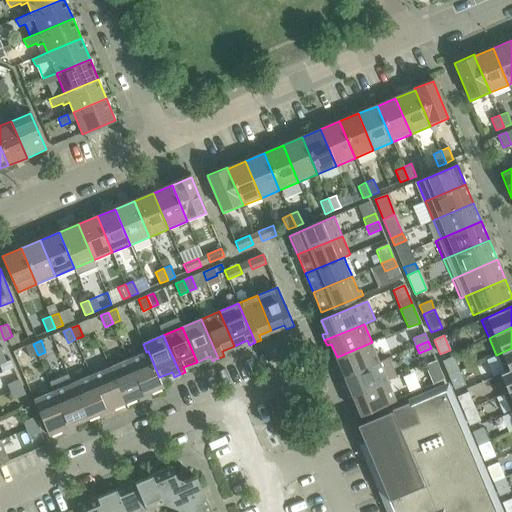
[(380,361),(372,342),(337,357),(342,370),(338,372),(340,378),(380,361)]
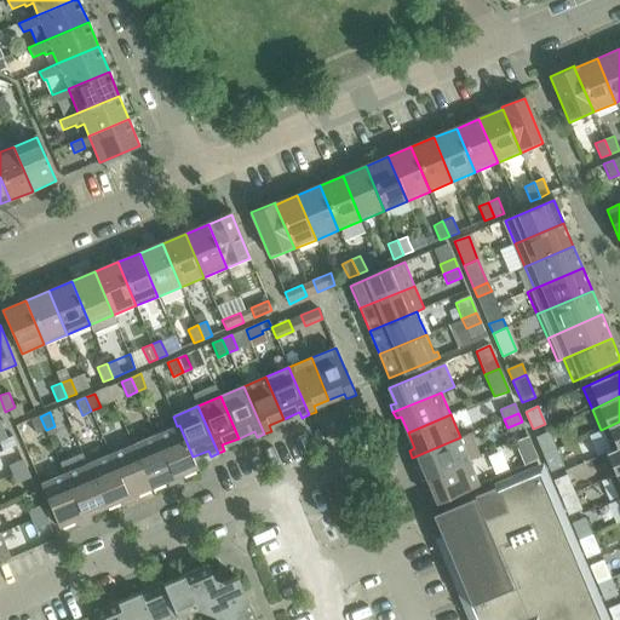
[(46,430),(40,417),(30,420),(36,434),(46,430)]
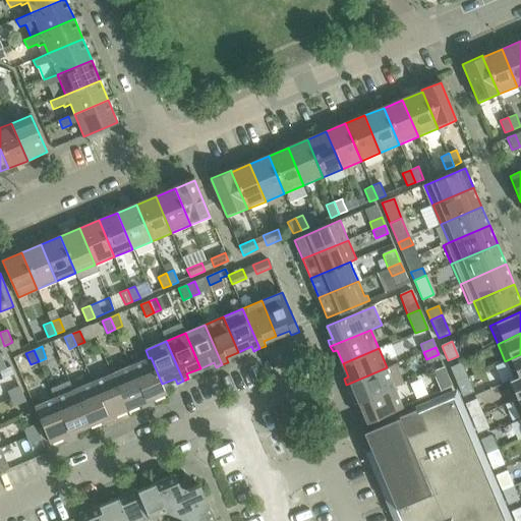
[(520,354),(505,361),(512,379),(512,380),(520,375),(520,354)]
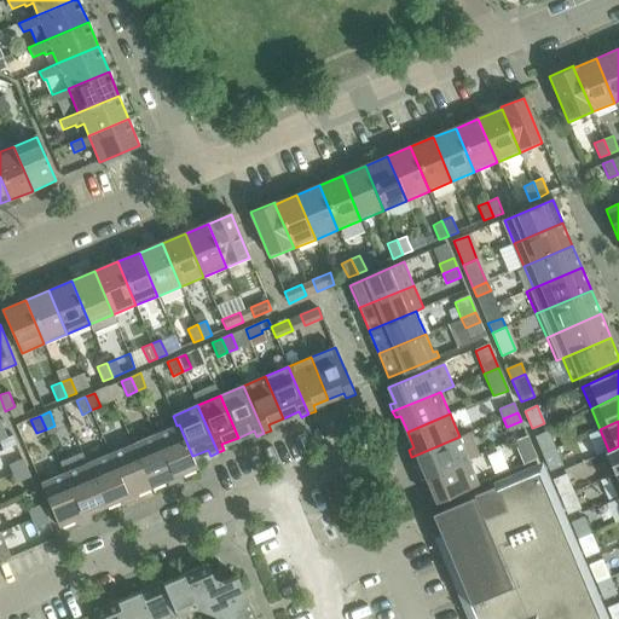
[(179,424),(177,426),(155,435),(175,482),(181,480),(179,475),(197,468),(192,456),(179,424)]
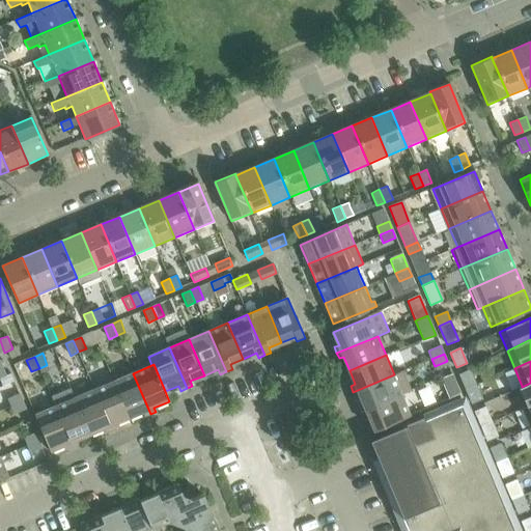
[(403,370),(394,374),(353,392),(355,397),(360,395),(366,410),(402,394),(412,390),(403,370)]
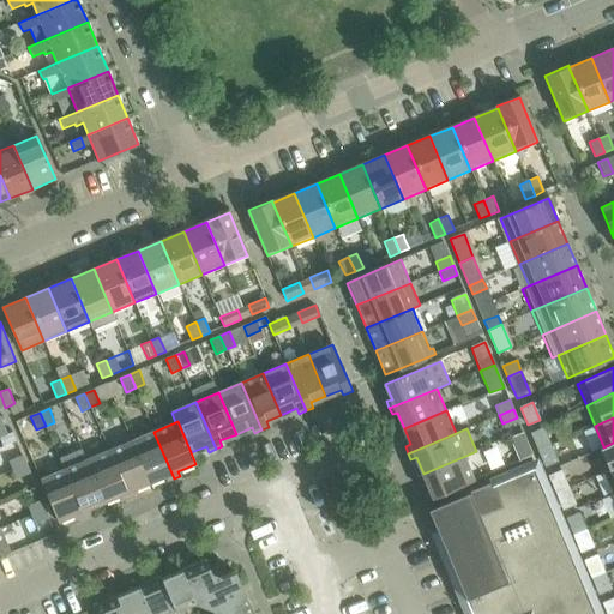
[(551,445),(543,428),(531,433),(539,450),(551,445)]
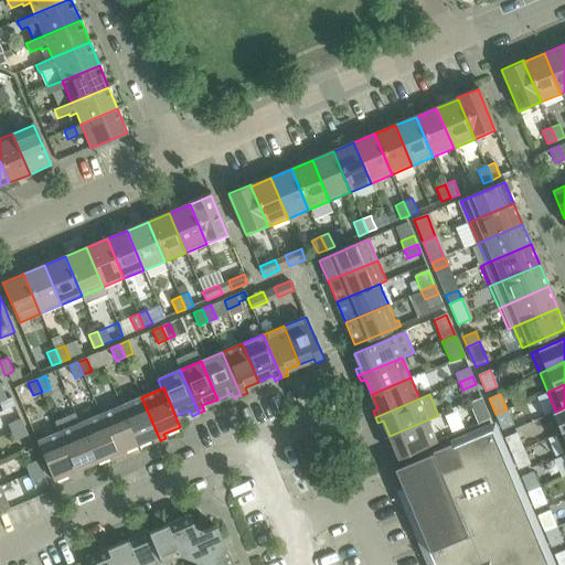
[(160,440),(141,397),(120,406),(137,445),(152,438),(155,443),(160,440)]
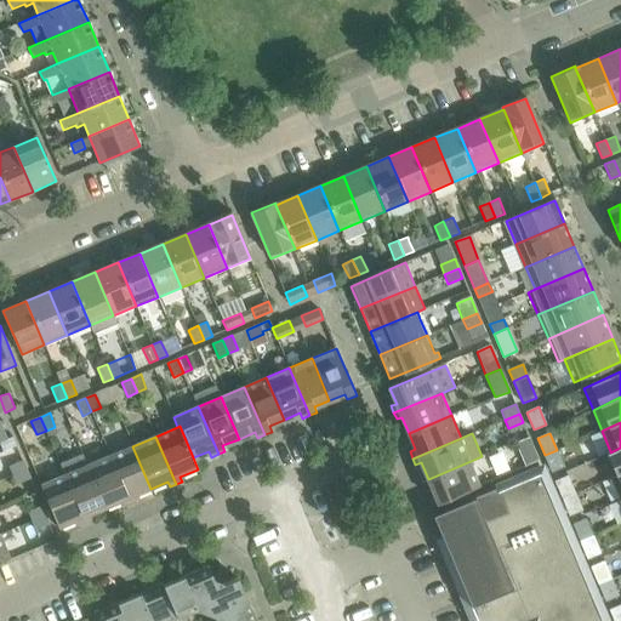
[(539,460),(529,437),(514,443),(520,457),(524,466),(539,460)]
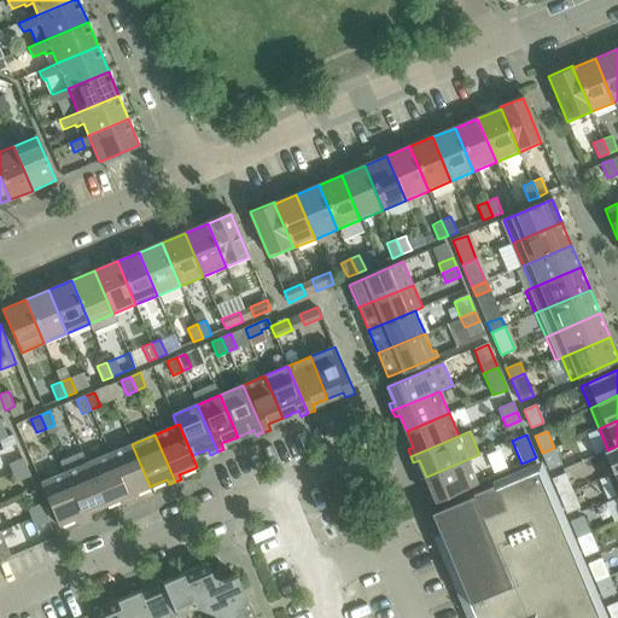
[(150,487),(132,444),(109,453),(129,501),(135,497),(134,493),(150,487)]
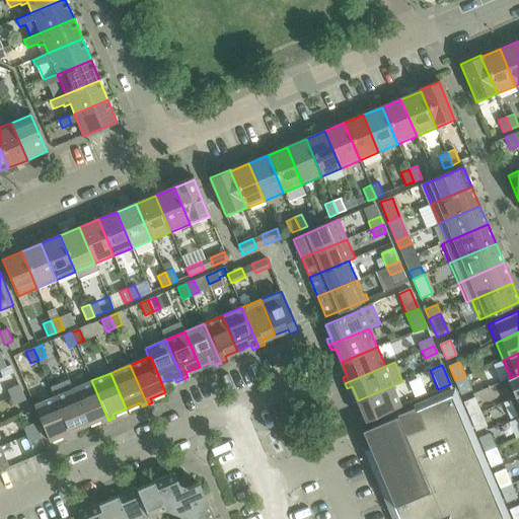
[(518,395),(518,374),(510,378),(510,377),(502,380),(510,399),(518,395)]
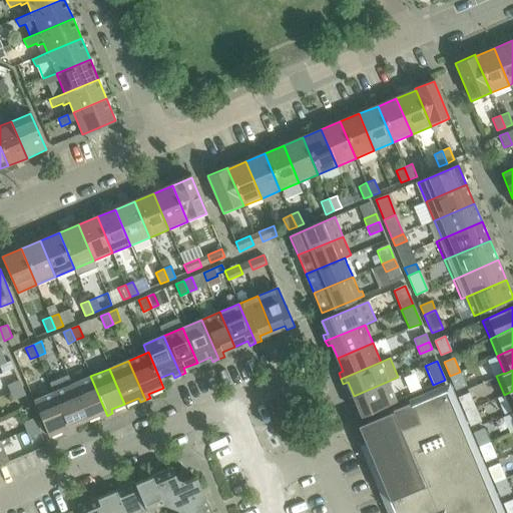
[(465,386),(460,372),(450,376),(455,390),(465,386)]
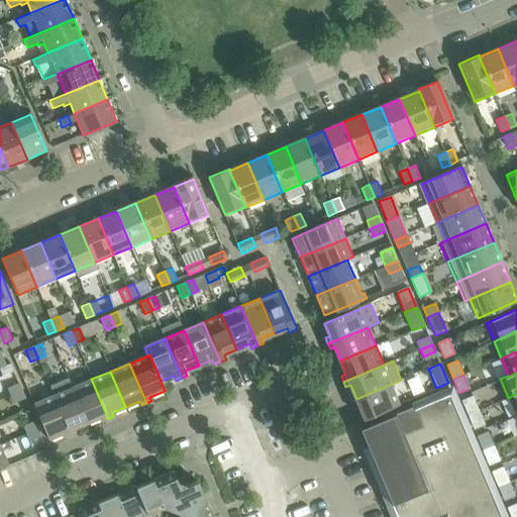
[(87,422),(72,387),(69,379),(49,387),(54,395),(70,435),(75,433),(73,428),(87,422)]
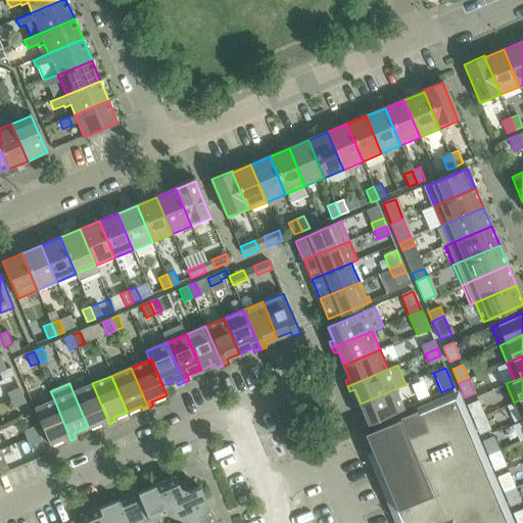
[(109,424),(92,383),(73,391),(88,427),(102,422),(104,426),(109,424)]
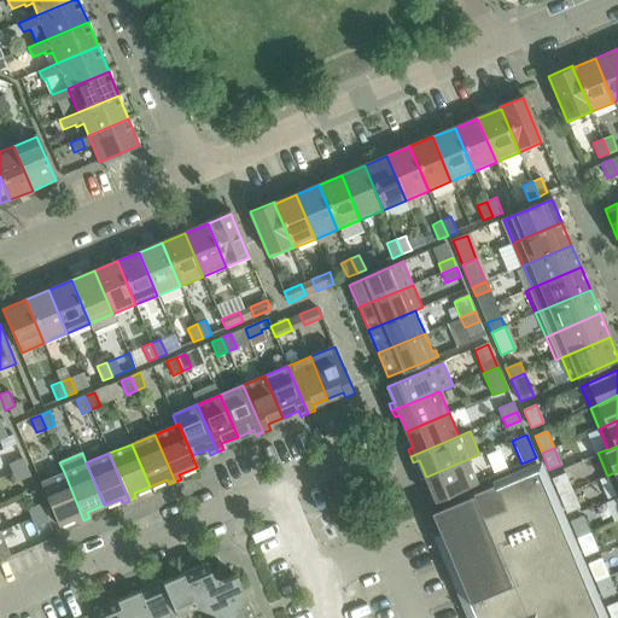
[(27,467),(23,458),(9,464),(12,473),(27,467)]
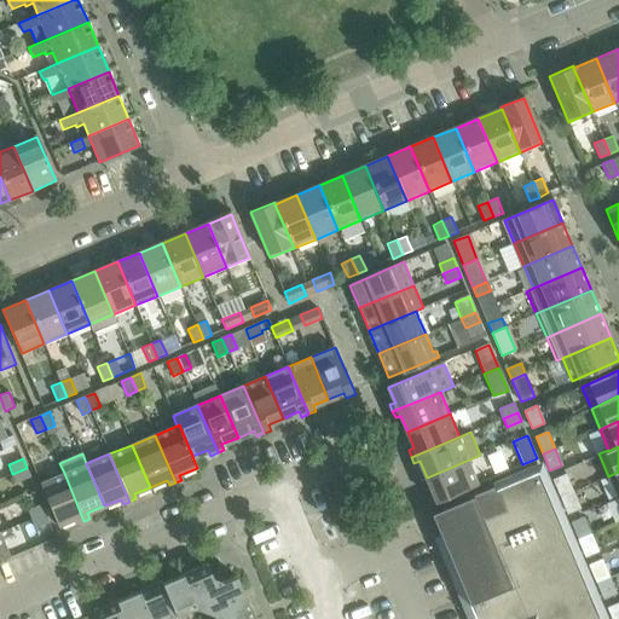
[(479,482),(469,460),(427,478),(433,493),(428,496),(432,503),(479,482)]
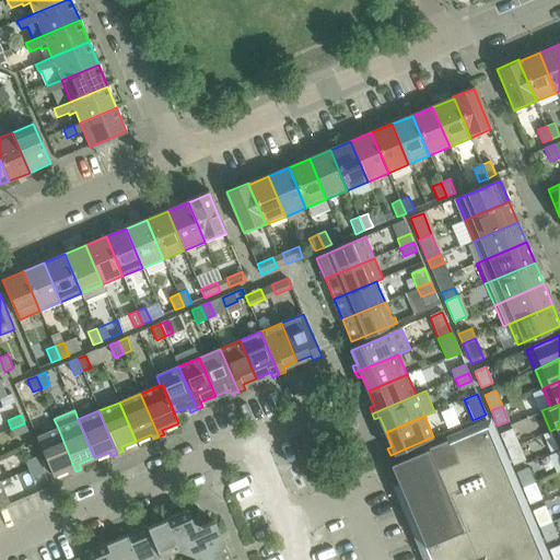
[(546,559),(489,422),(391,464),(399,486),(396,487),(426,559),(546,559)]
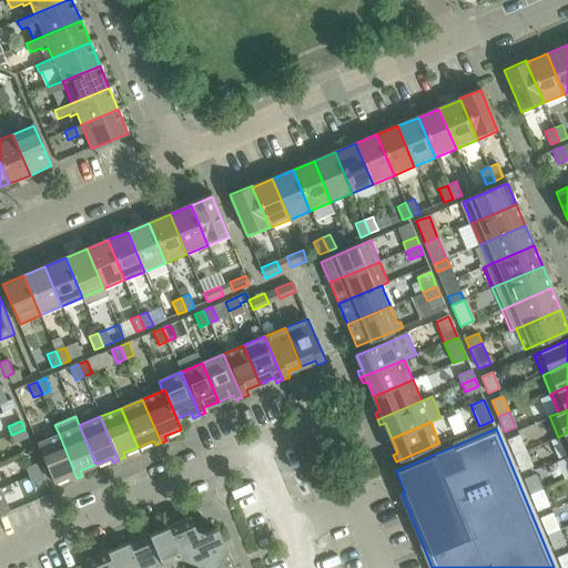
[(28,438),(24,429),(11,435),(14,444),(28,438)]
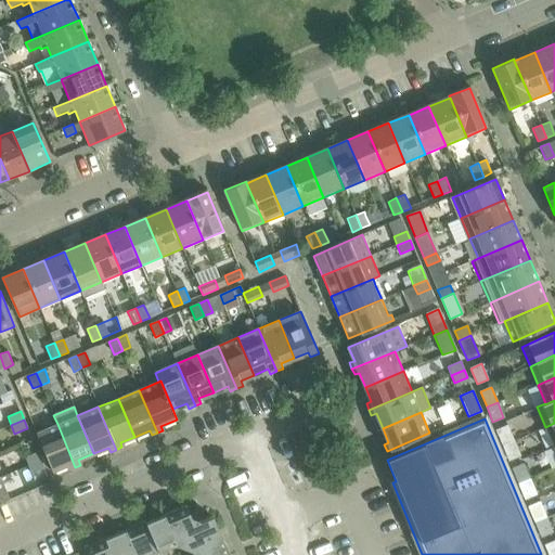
[(554,444),(554,423),(545,427),(553,447),(554,444)]
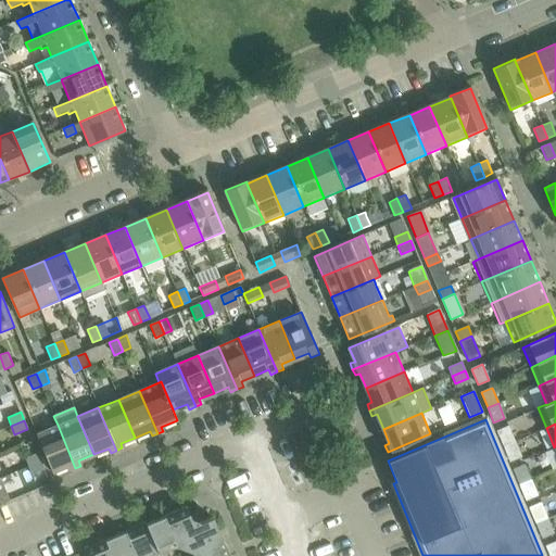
[(75,468),(58,425),(36,434),(52,472),(66,466),(68,470),(75,468)]
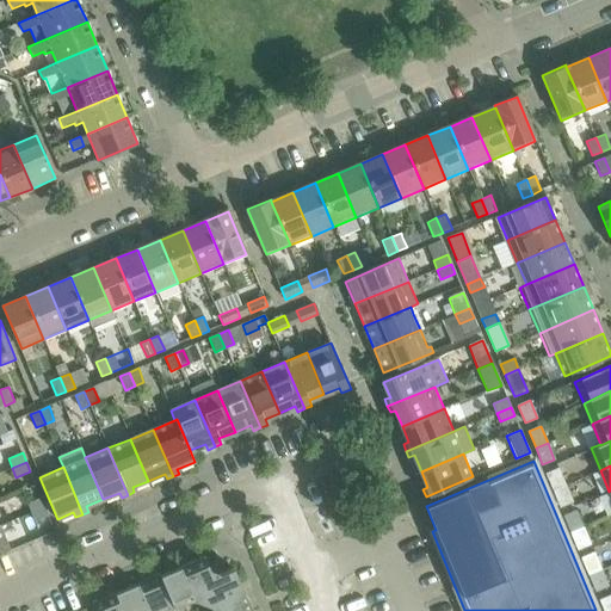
[(565,485),(559,468),(545,474),(553,491),(565,485)]
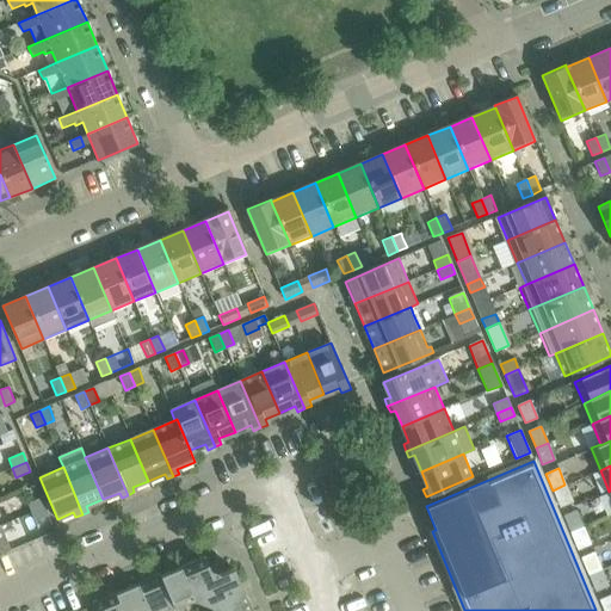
[(572,501),(565,485),(553,491),(560,507),(572,501)]
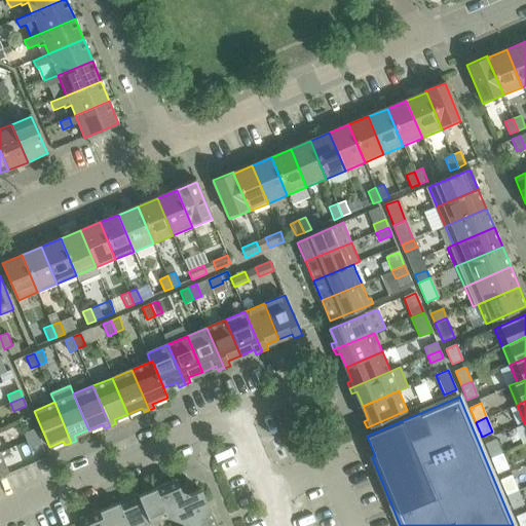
[(39,436),(36,428),(23,434),(27,442),(39,436)]
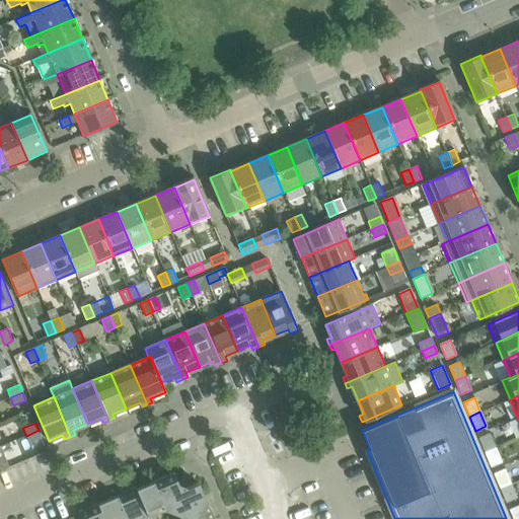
[(42,438),(39,430),(26,436),(29,443),(42,438)]
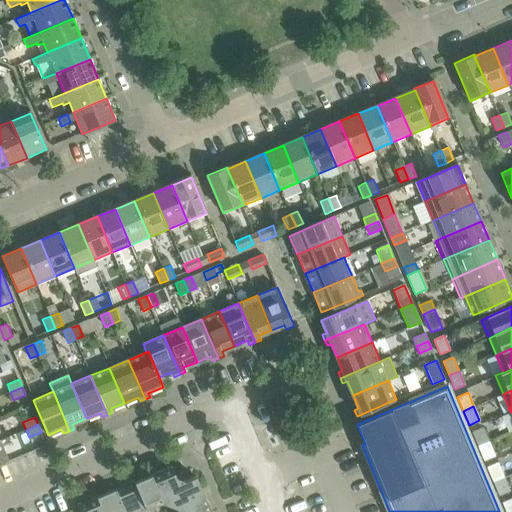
[(488,442),(483,428),(472,432),(478,446),(488,442)]
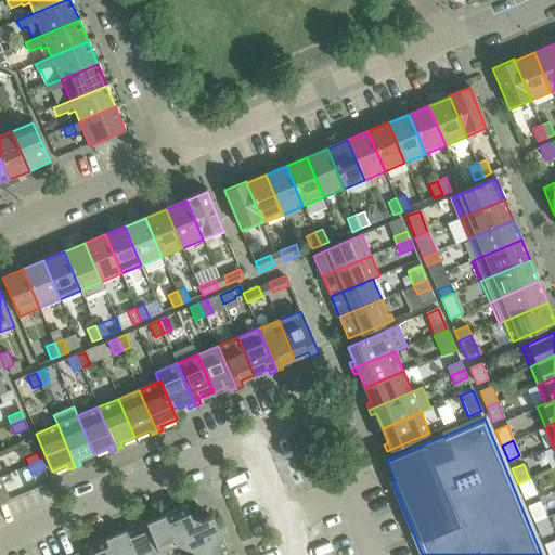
[(0,503),(11,500),(1,477),(0,477),(0,503)]
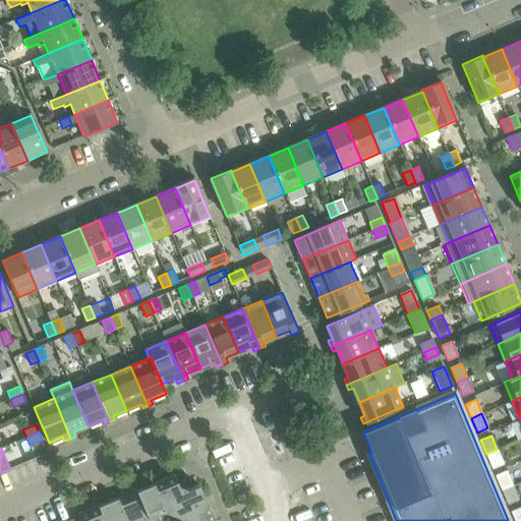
[(503,464),(497,450),(486,454),(493,468),(503,464)]
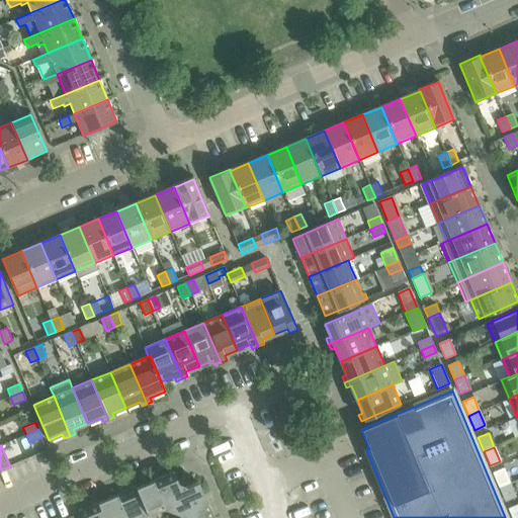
[(510,483),(504,468),(493,473),(499,488),(510,483)]
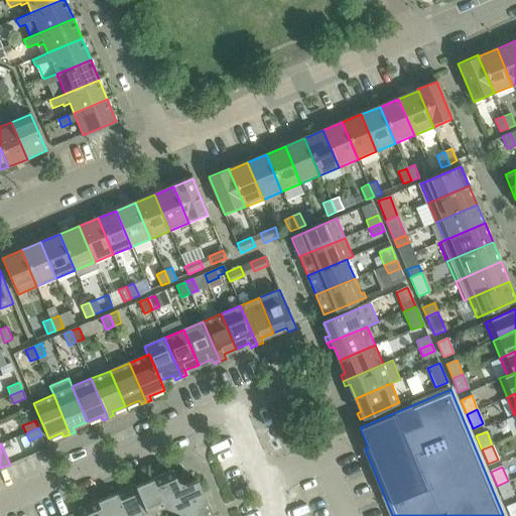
[(207,515),(212,514),(198,480),(185,485),(176,481),(172,470),(138,483),(150,512),(165,506),(178,512),(179,515),(207,515)]
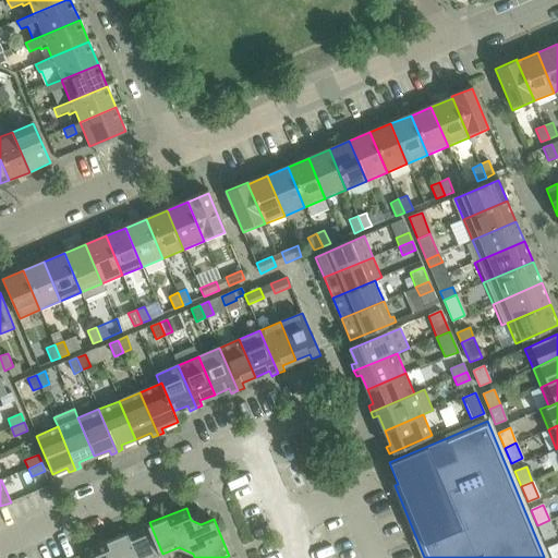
[(555,535),(549,520),(537,525),(544,541),(555,535)]
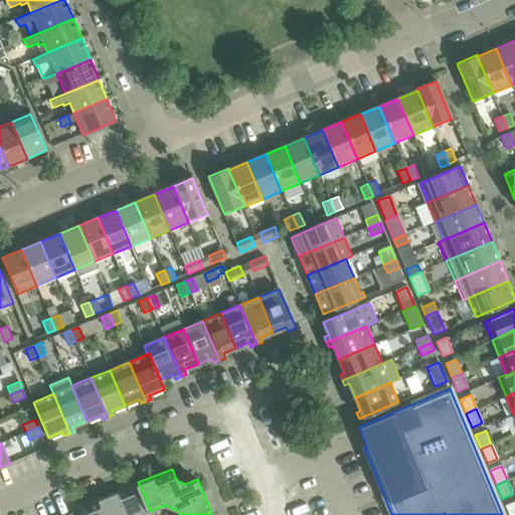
[(151,514),(150,511),(138,482),(117,491),(127,514),(151,514)]
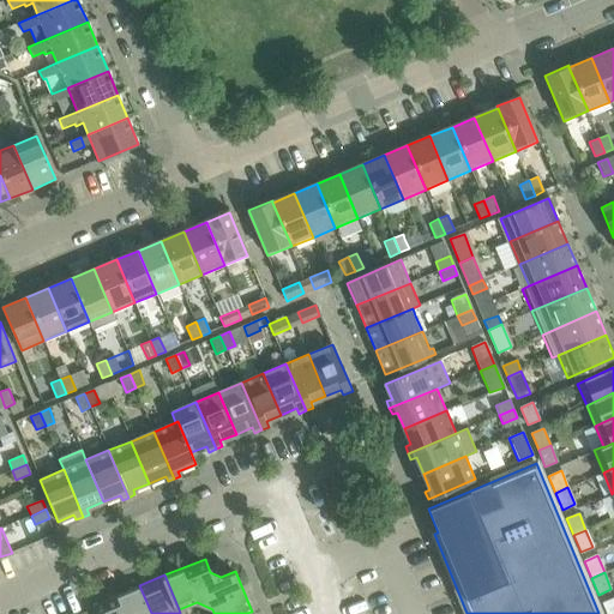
[(151,613),(139,585),(116,595),(124,613),(151,613)]
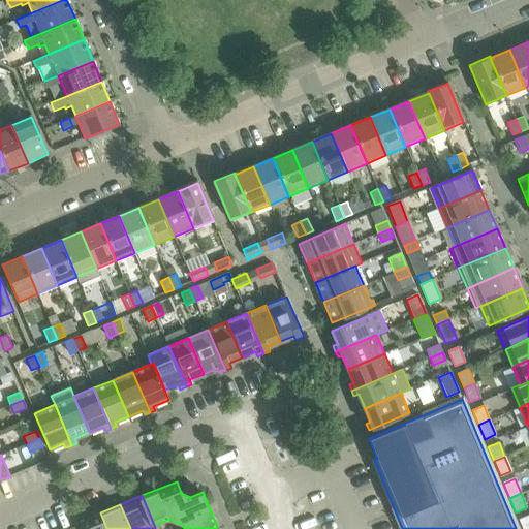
[(106,528),(100,512),(79,521),(82,528),(106,528)]
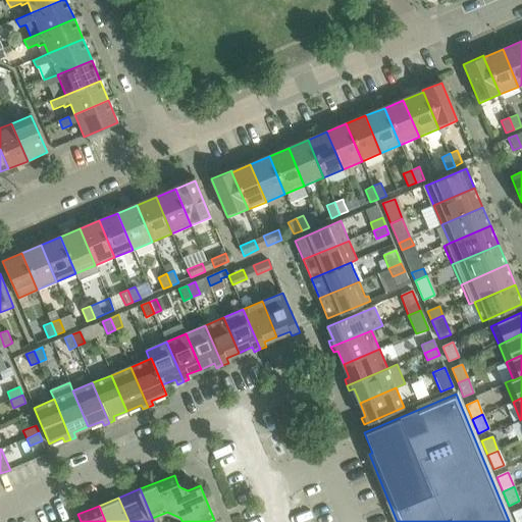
[(521,521),(521,508),(512,513),(515,521),(521,521)]
